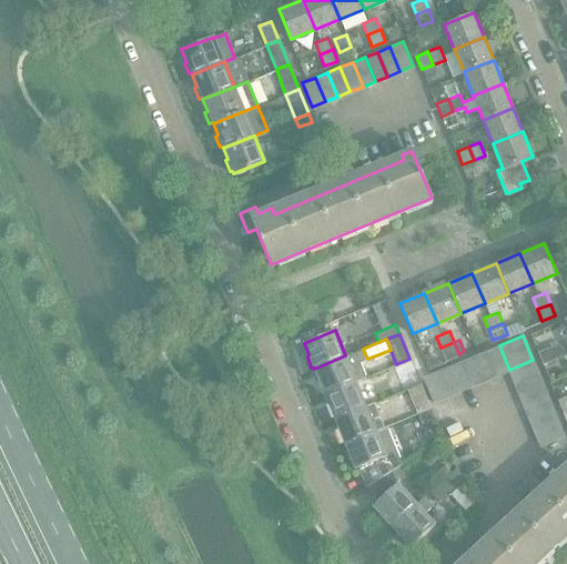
[(441,348),(445,360),(458,354),(458,353),(454,342),(441,348)]
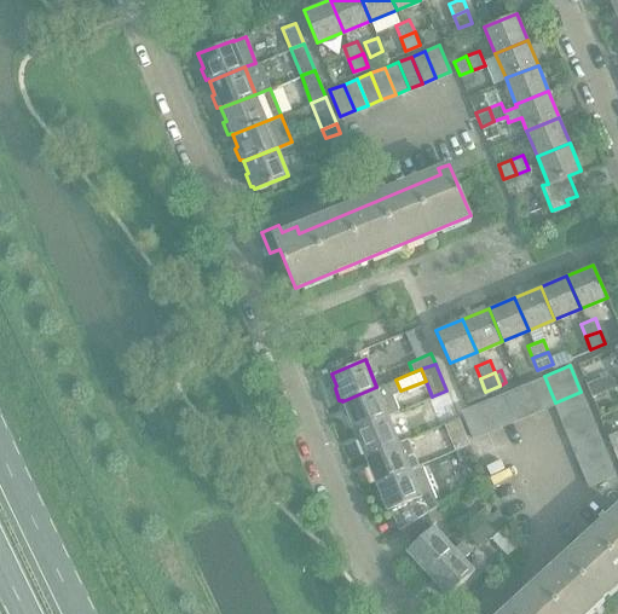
[(612,372),(599,377),(605,392),(617,387),(612,372)]
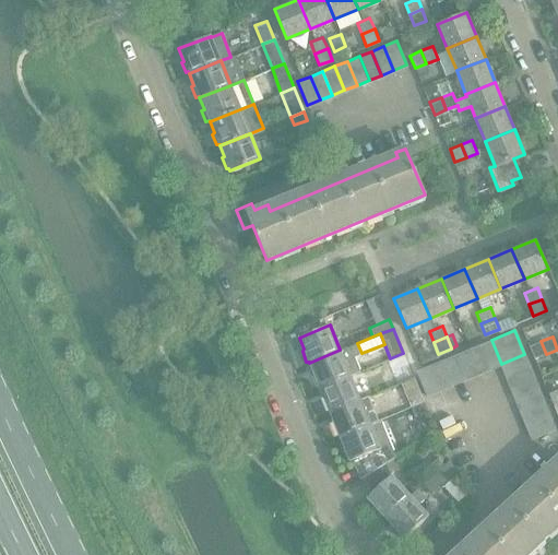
[(491,340),(478,345),(488,369),(501,364),(491,340)]
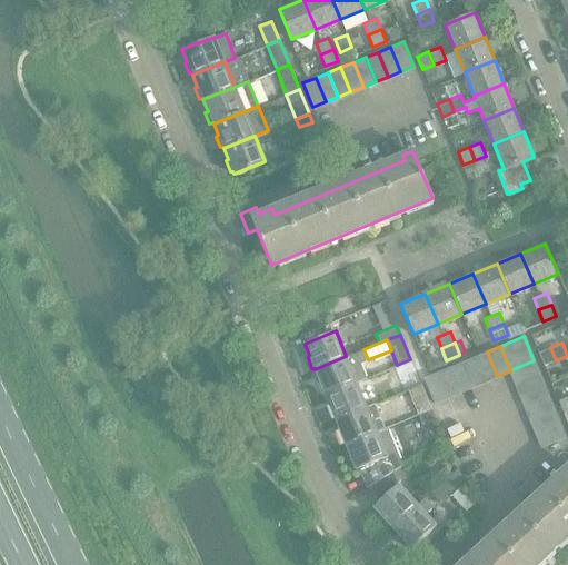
[(550,347),(539,352),(544,365),(556,360),(550,347)]
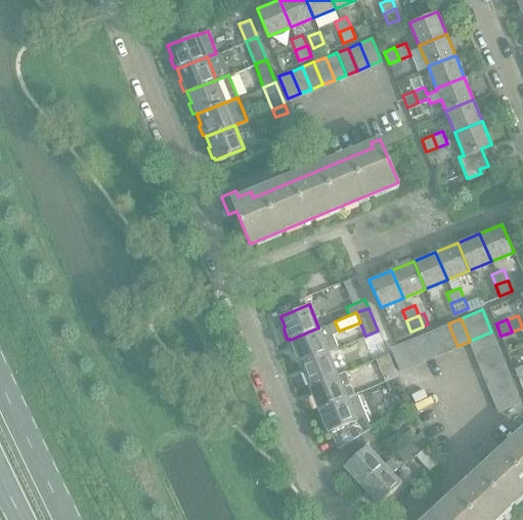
[(335,320),(318,328),(290,340),(294,349),(292,351),(296,361),(299,361),(299,362),(329,351),(337,348),(331,334),(339,331),(335,321),(335,320)]
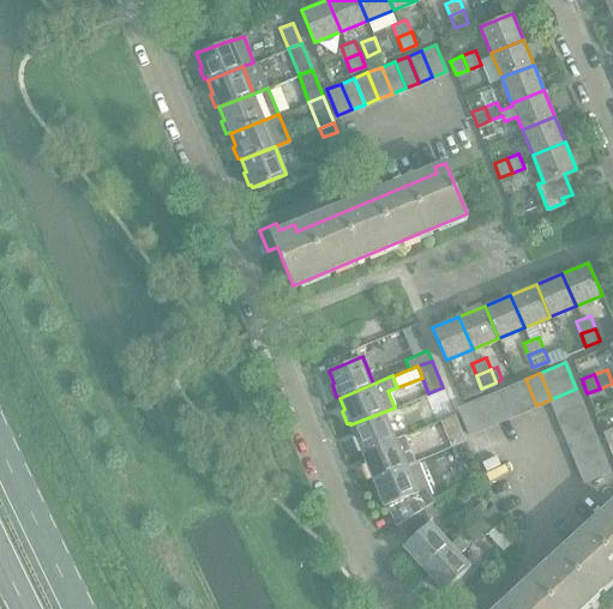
[(523,410),(536,405),(526,379),(512,384),(523,410)]
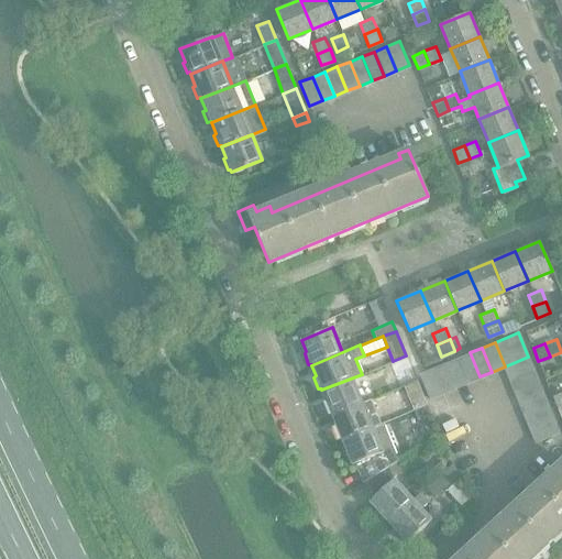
[(467,382),(480,376),(470,352),(458,358),(467,382)]
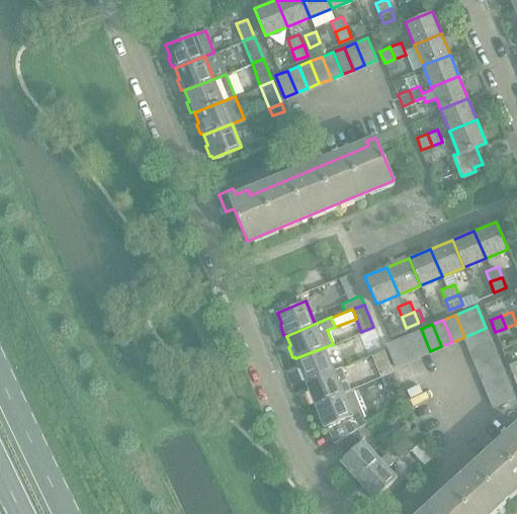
[(491,340),(486,328),(464,337),(468,348),(491,340)]
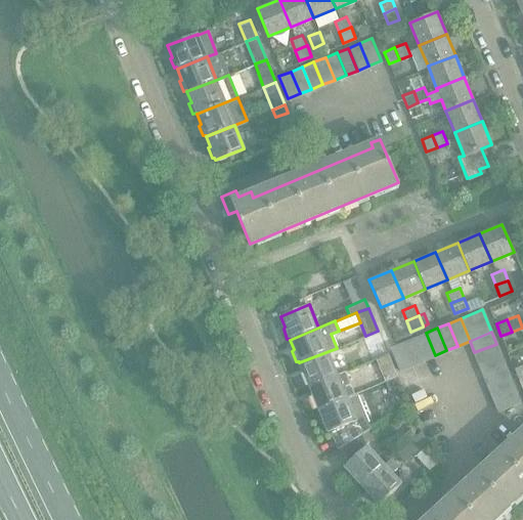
[(424,360),(435,355),(426,333),(415,338),(424,360)]
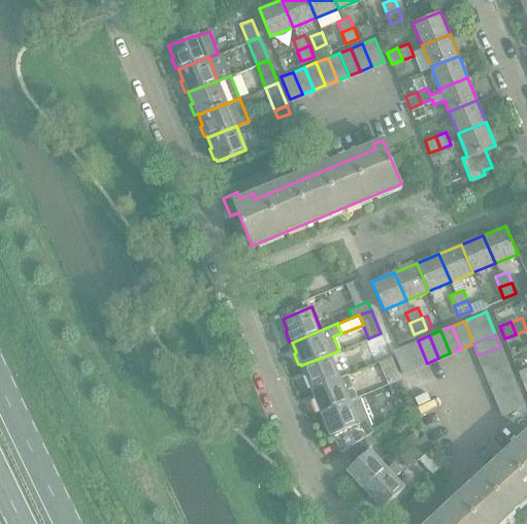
[(370,341),(379,361),(390,356),(382,336),(370,341)]
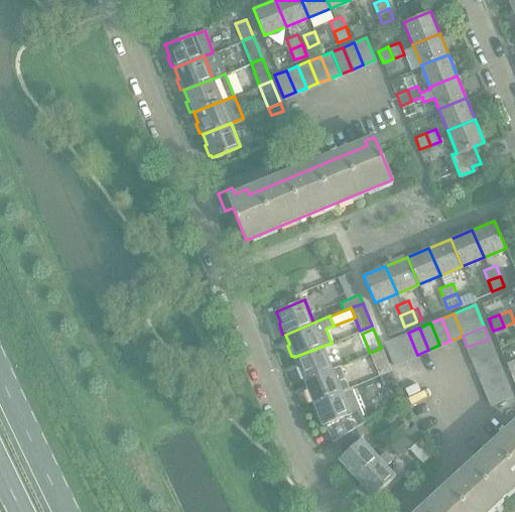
[(405,359),(417,355),(408,333),(396,337),(405,359)]
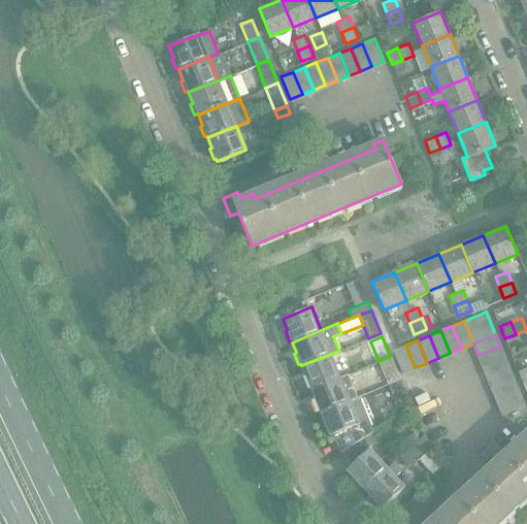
[(403,372),(415,367),(405,345),(394,350),(403,372)]
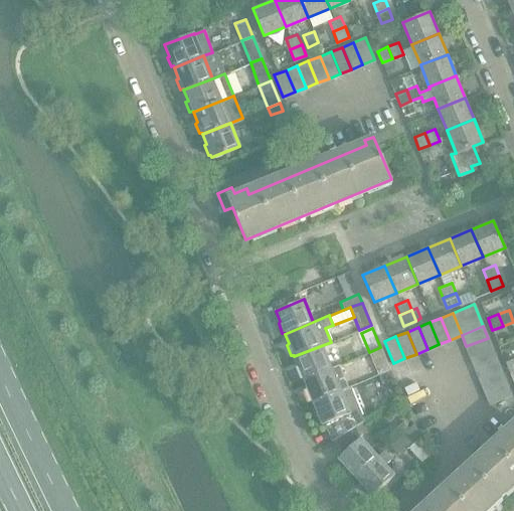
[(466,346),(471,358),(492,349),(488,338),(466,346)]
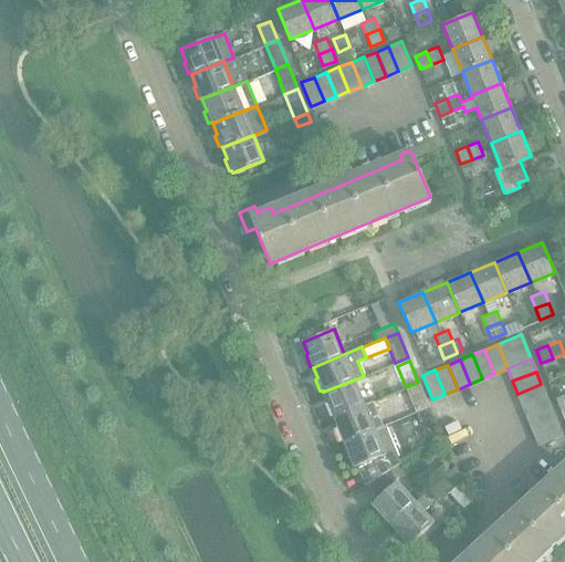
[(333,416),(364,404),(355,380),(323,392),(327,403),(326,405),(331,416),(333,416)]
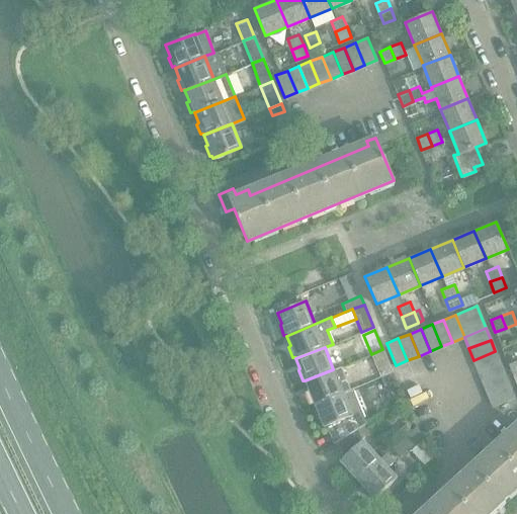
[(371,354),(380,376),(392,371),(382,349),(371,354)]
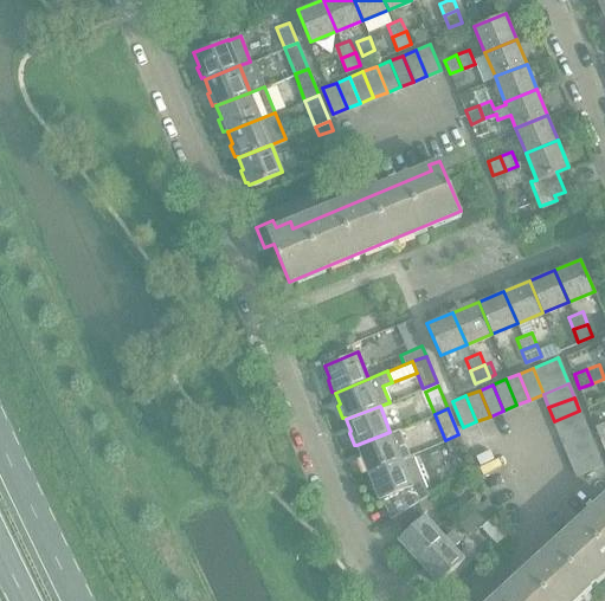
[(585,424),(579,411),(554,421),(560,434),(585,424)]
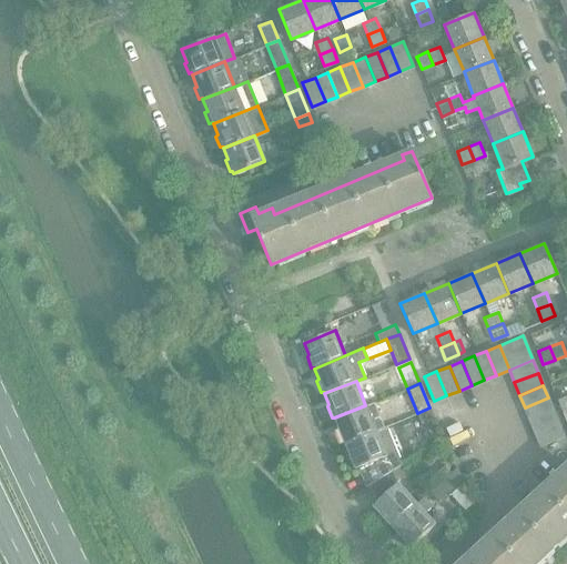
[(566,394),(557,399),(563,412),(566,410),(566,394)]
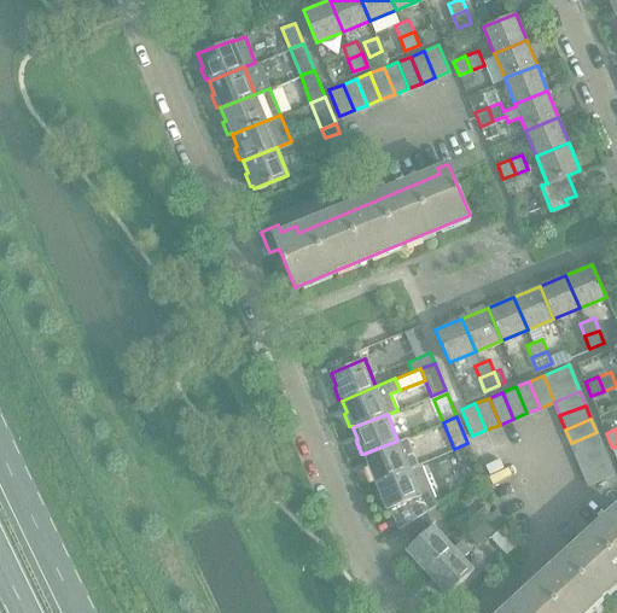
[(571,443),(576,456),(601,445),(597,432),(571,443)]
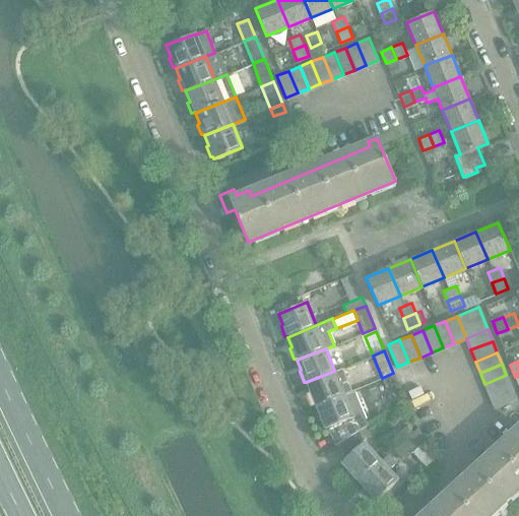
[(335,371),(334,371),(306,382),(310,392),(309,394),(312,404),(315,404),(344,393),(343,392),(349,390),(341,368),(335,371)]
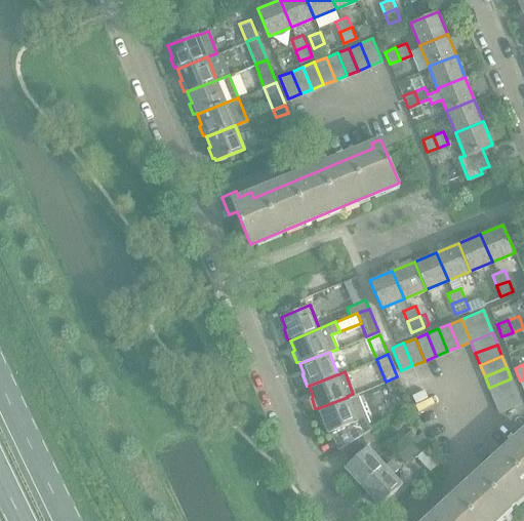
[(401,385),(397,376),(386,382),(390,390),(401,385)]
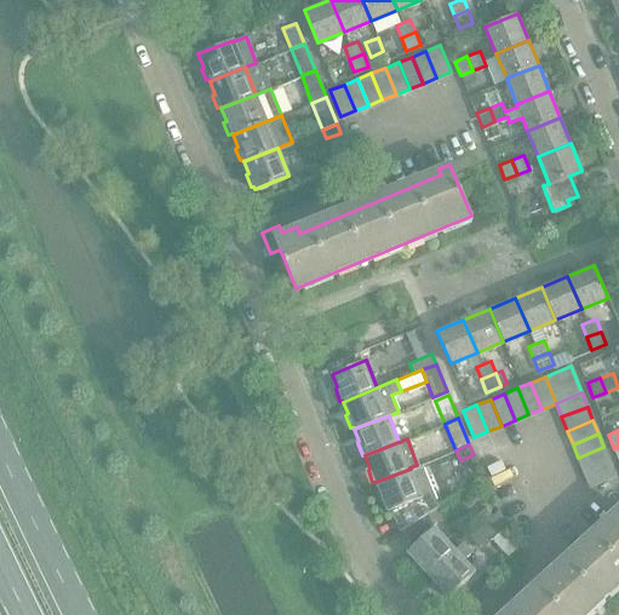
[(609,460),(603,447),(578,458),(584,471),(609,460)]
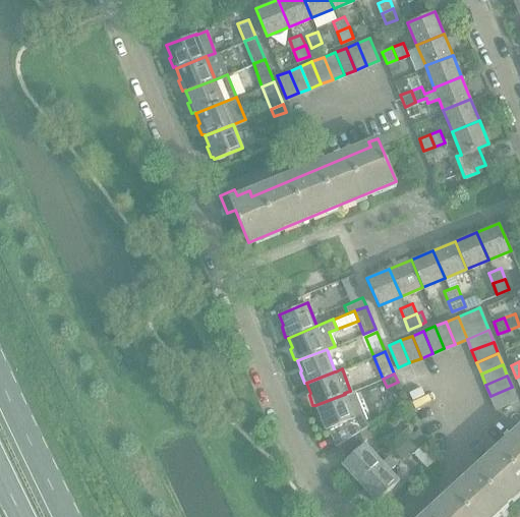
[(495,407),(517,398),(512,387),(490,396),(495,407)]
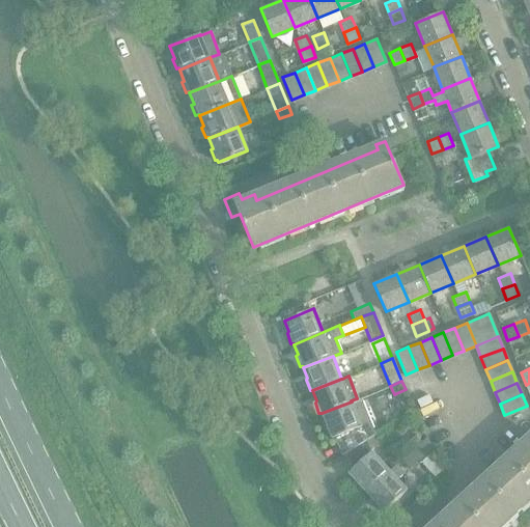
[(362,397),(352,401),(322,413),(326,423),(325,425),(329,436),(331,436),(332,437),(338,435),(344,452),(366,439),(375,433),(362,397)]
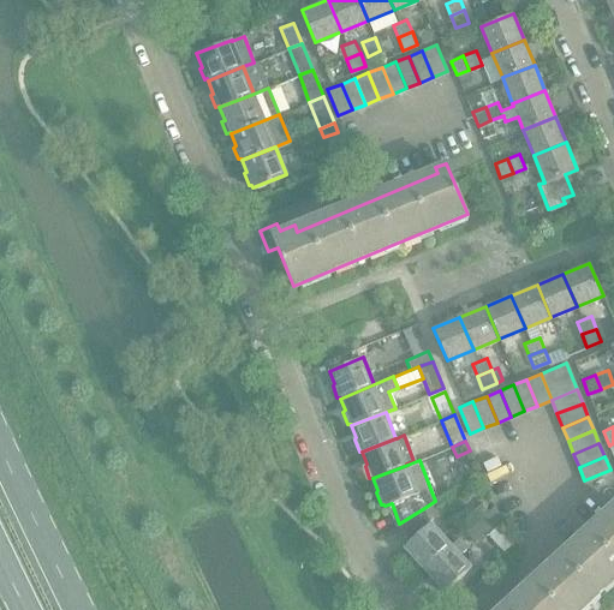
[(471,513),(477,519),(488,509),(482,502),(471,513)]
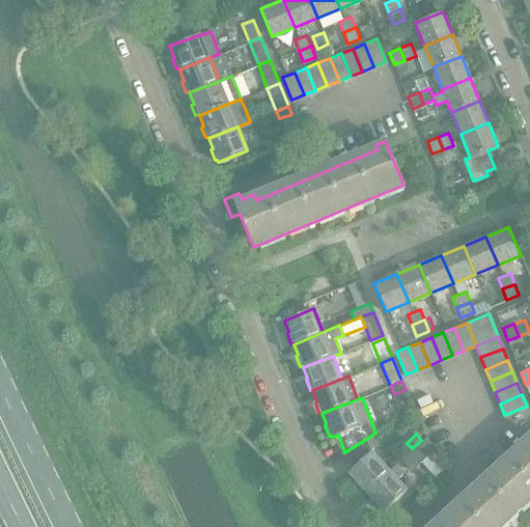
[(498,526),(529,498),(529,434),(518,446),(521,449),(437,526),(498,526)]
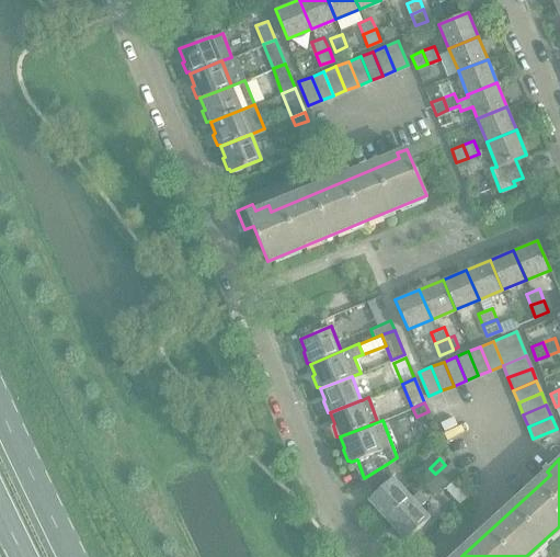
[(447,467),(445,465),(435,474),(437,477),(426,487),(436,498),(463,474),(453,463),(447,467)]
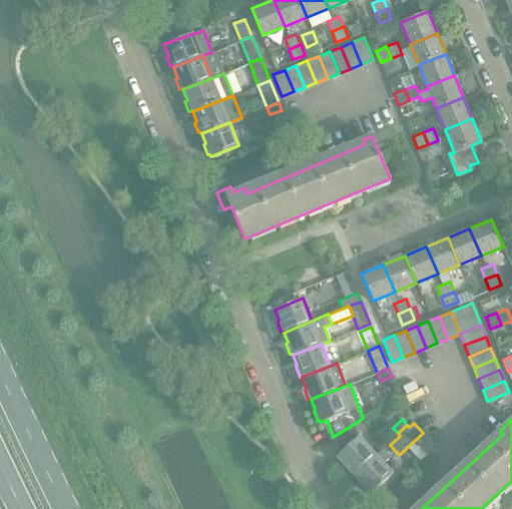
[(353,473),(354,474),(376,453),(358,434),(354,424),(333,437),(339,454),(337,455),(344,463),(343,466),(351,474),(353,473)]
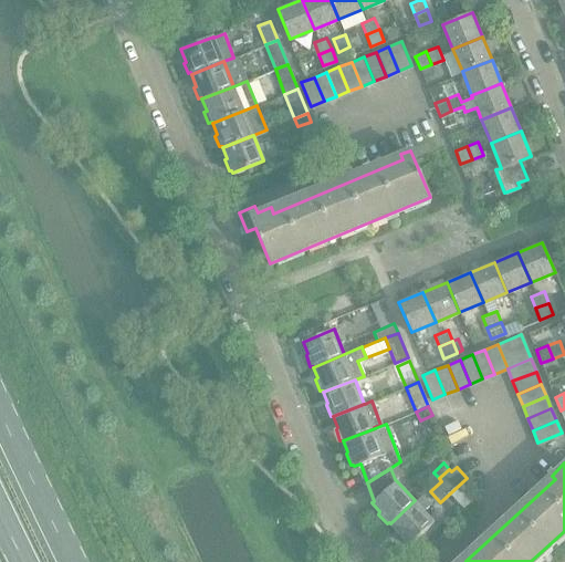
[(422,493),(415,500),(390,523),(397,531),(397,534),(405,543),(407,542),(408,543),(433,521),(424,510),(431,502),(422,493)]
